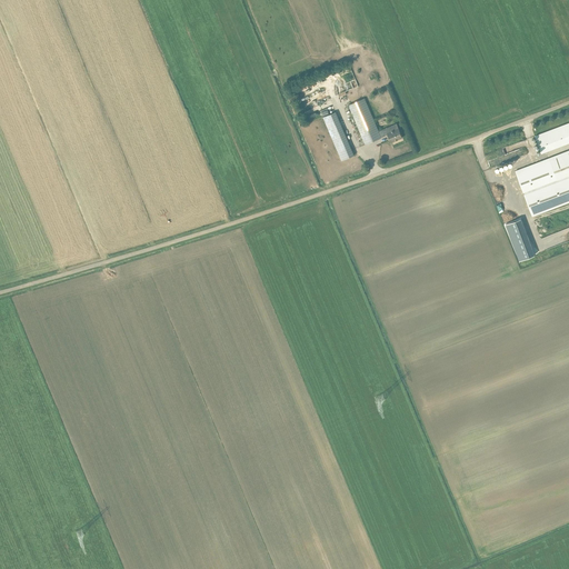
[(379,131),(365,98),(349,105),(366,145),(381,138),(388,135),(391,142),(402,138),(398,128),(387,132),(386,129),(379,131)]
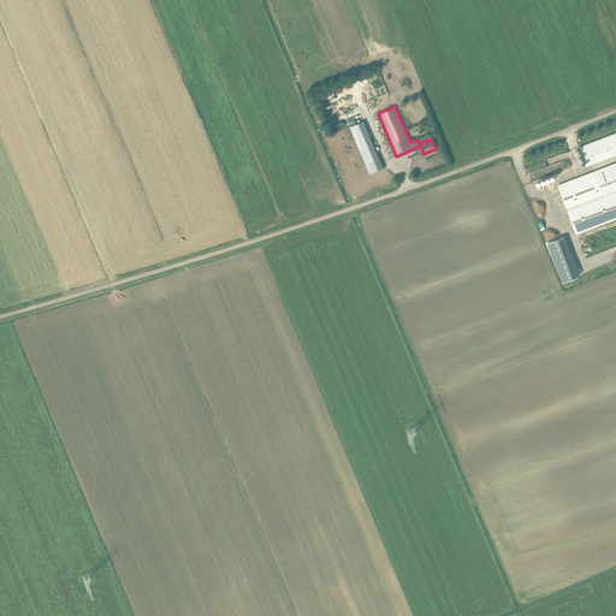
[(384,169),(381,163),(363,122),(350,126),(371,173),(384,169)]
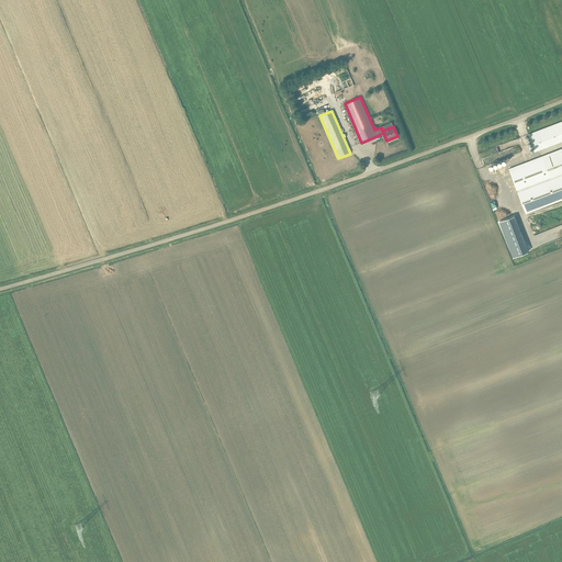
[(561,121),(553,125),(528,134),(535,152),(561,141),(561,121)]
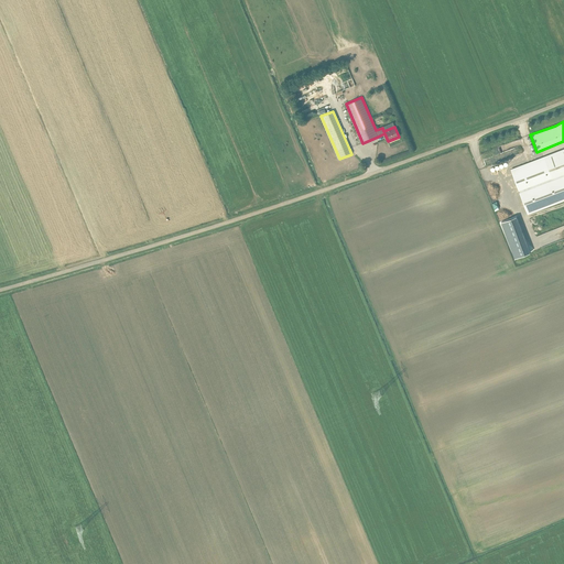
[(510,143),(481,152),(486,166),(516,156),(514,154),(518,153),(516,147),(511,148),(510,143)]
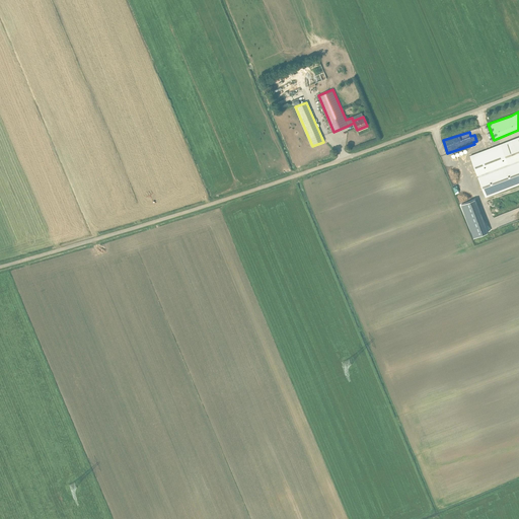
[(518,137),(470,156),(486,196),(518,182),(518,137)]
